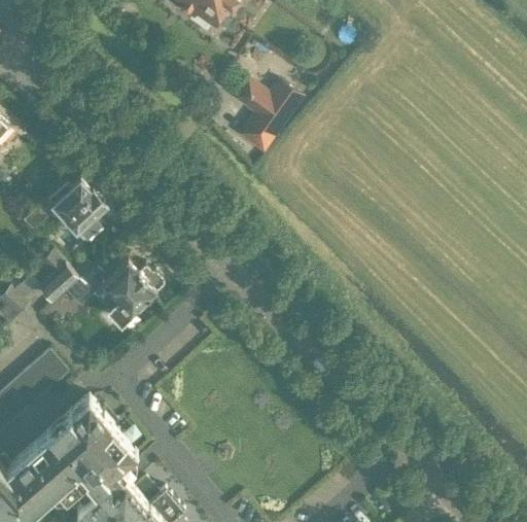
[(175,0),(176,0),(194,13),(197,9),(215,23),(231,0),(175,0)]
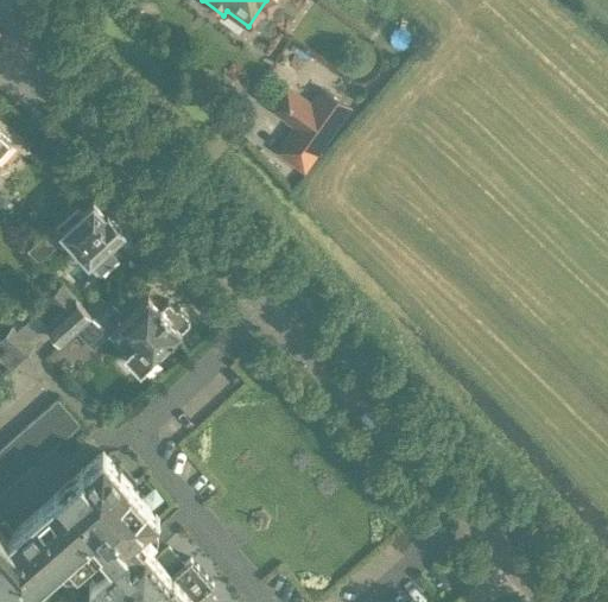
[(287,90),(272,112),(295,130),(276,154),(304,175),(349,111),(324,93),(312,109),(287,90)]
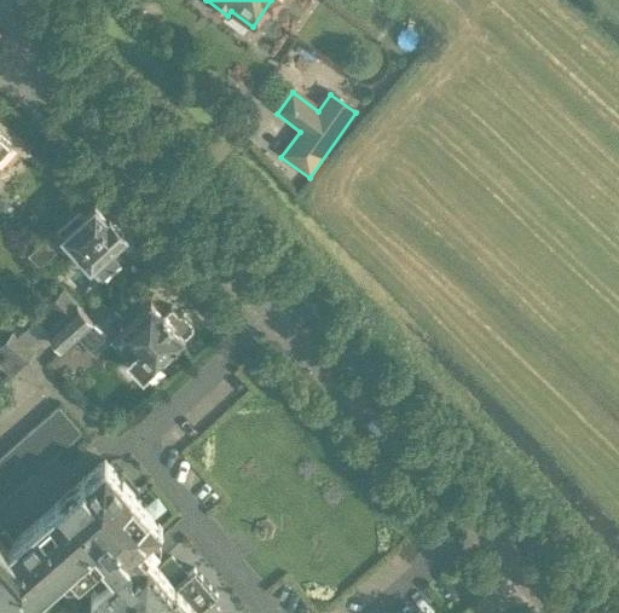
[(0,161),(11,150),(0,139),(0,136),(0,137),(0,136),(0,161)]
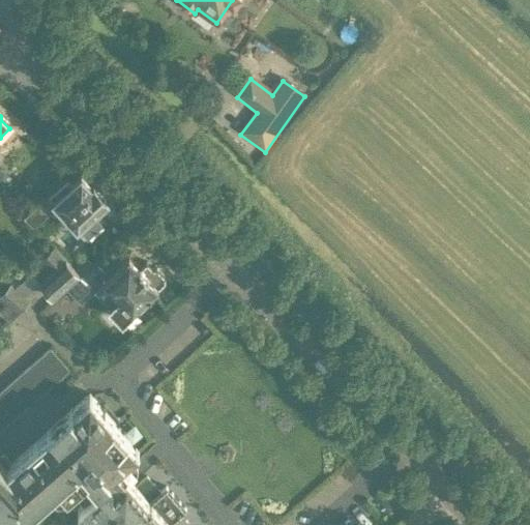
[(67,180),(24,221),(33,232),(58,209),(77,230),(78,230),(87,241),(102,229),(92,216),(108,203),(93,187),(92,188),(82,178),(72,186),(67,180)]
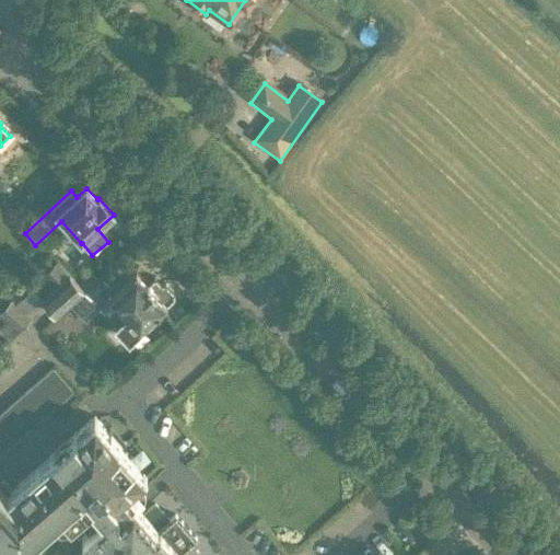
[(42,302),(41,303),(41,304),(56,321),(71,308),(84,296),(85,295),(79,287),(70,277),(69,278),(57,265),(42,279),(54,292),(42,302)]
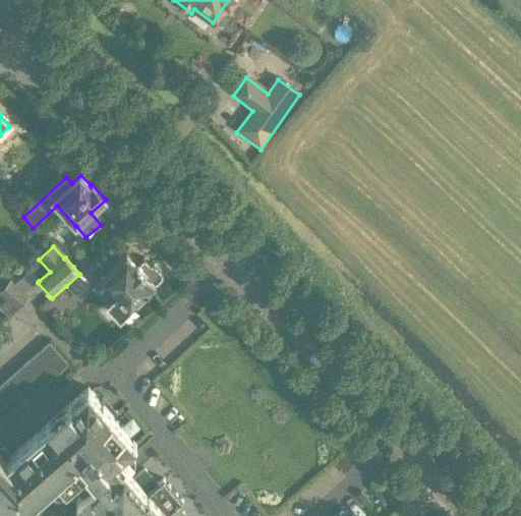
[(85,255),(73,267),(79,274),(78,275),(93,289),(108,275),(94,260),(92,262),(85,255)]
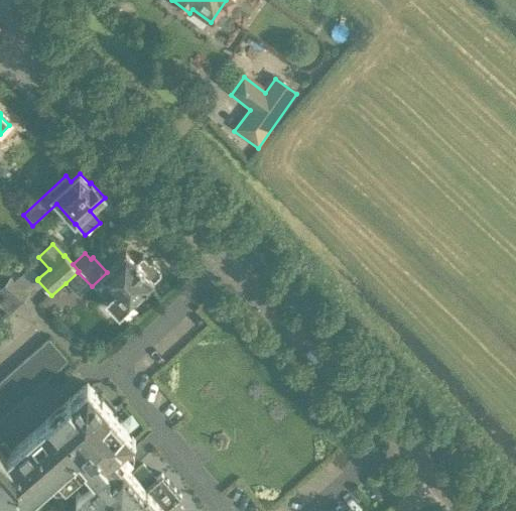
[(107,272),(92,286),(106,301),(105,302),(117,315),(119,314),(122,317),(132,308),(129,305),(153,283),(159,277),(160,272),(153,264),(148,264),(143,258),(136,264),(126,254),(107,272)]
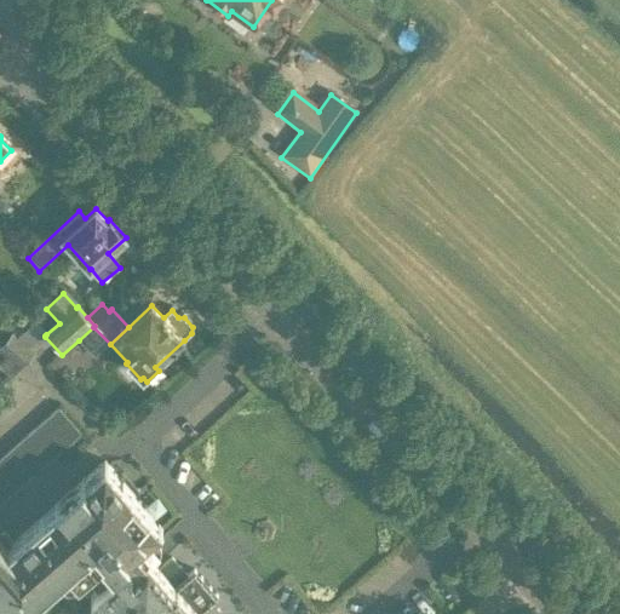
[(33,327),(17,342),(29,351),(44,338),(45,337),(45,336),(46,334),(35,323),(33,326),(33,327)]
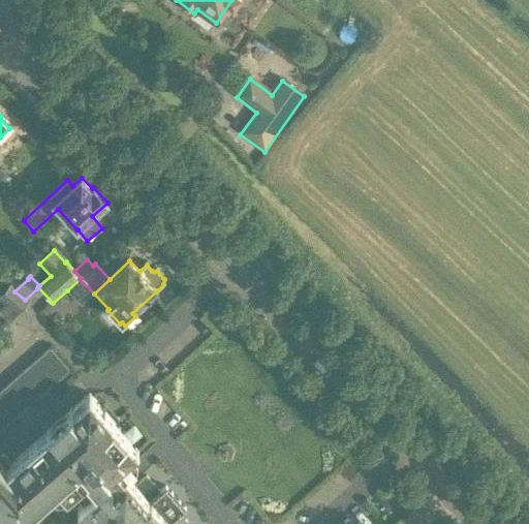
[(8,288),(0,298),(20,315),(29,305),(30,304),(25,300),(14,291),(9,287),(8,288)]
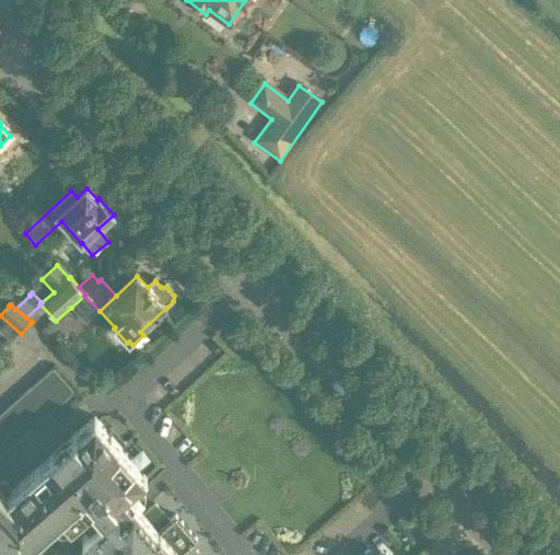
[(0,336),(10,344),(11,344),(12,343),(20,335),(21,334),(0,315),(0,316),(0,315),(0,336)]
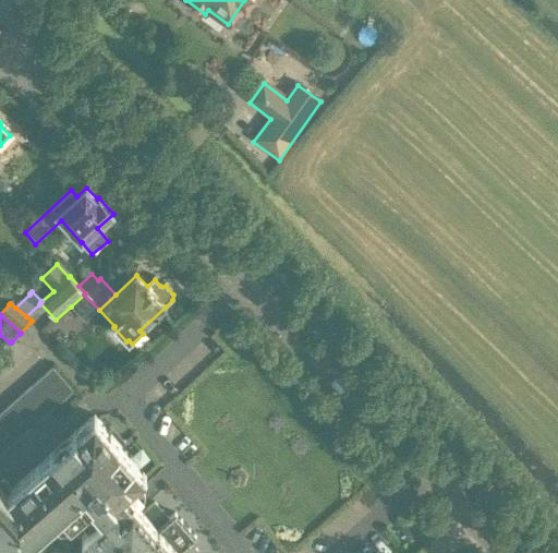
[(63,401),(73,393),(52,370),(43,379),(63,401)]
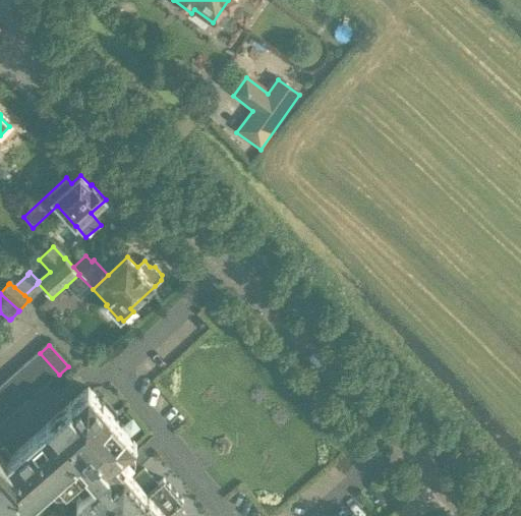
[(50,383),(59,375),(40,353),(31,361),(50,383)]
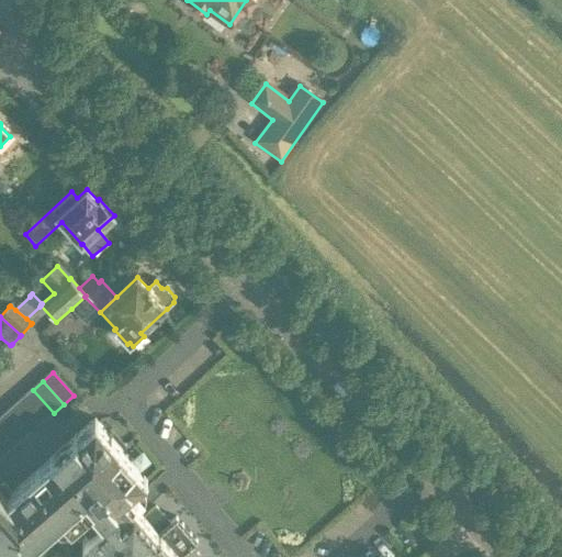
[(43,422),(54,413),(33,390),(23,399),(43,422)]
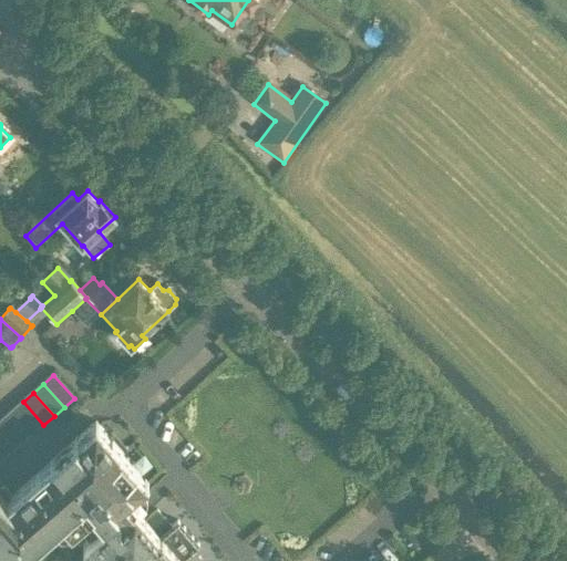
[(13,411),(33,434),(43,425),(23,402),(13,411)]
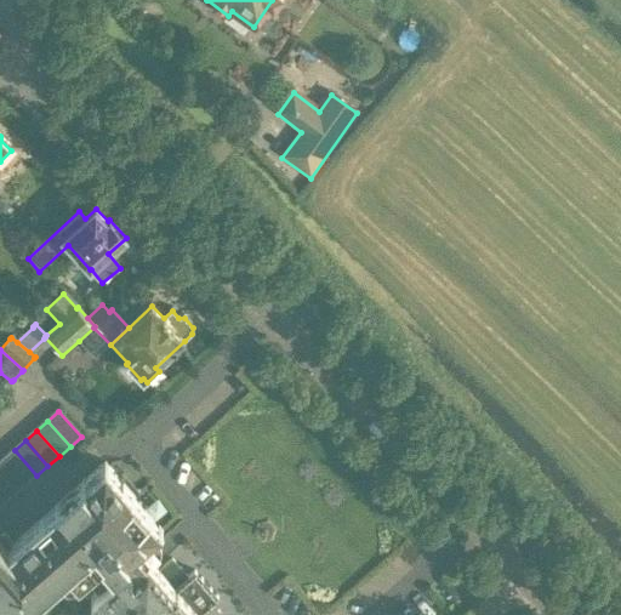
[(26,485),(36,476),(15,450),(4,460),(26,485)]
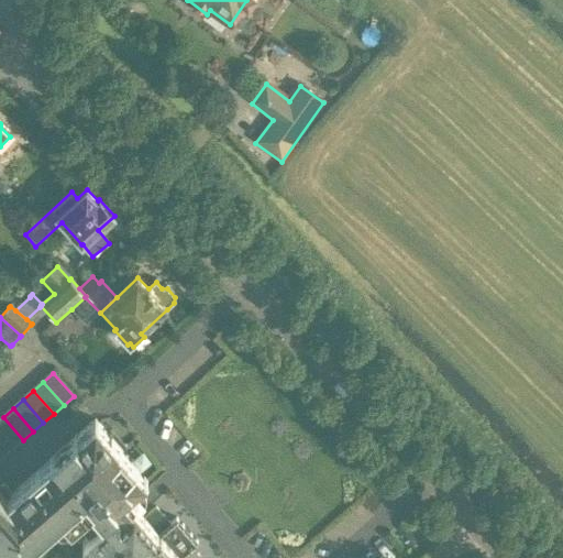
[(0,433),(13,449),(23,440),(3,417),(0,419),(0,433)]
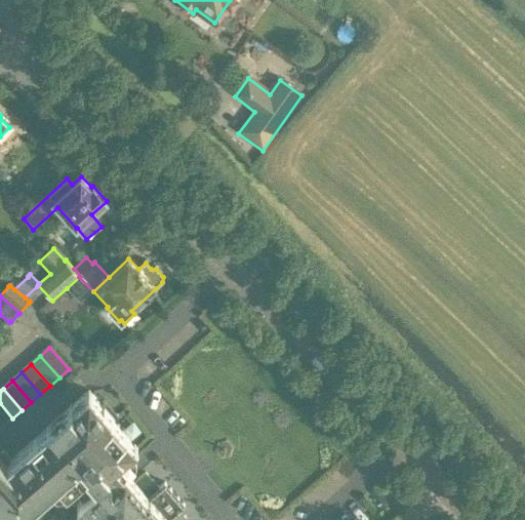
[(13,519),(57,482),(66,492),(74,486),(83,496),(77,502),(92,519),(184,519),(178,513),(185,509),(164,485),(158,490),(146,476),(134,485),(127,477),(128,477),(125,473),(123,475),(115,467),(133,450),(133,451),(136,449),(134,446),(133,447),(90,398),(91,397),(89,395),(47,431),(48,432),(10,465),(8,462),(8,458),(4,454),(0,453),(0,519),(13,519)]
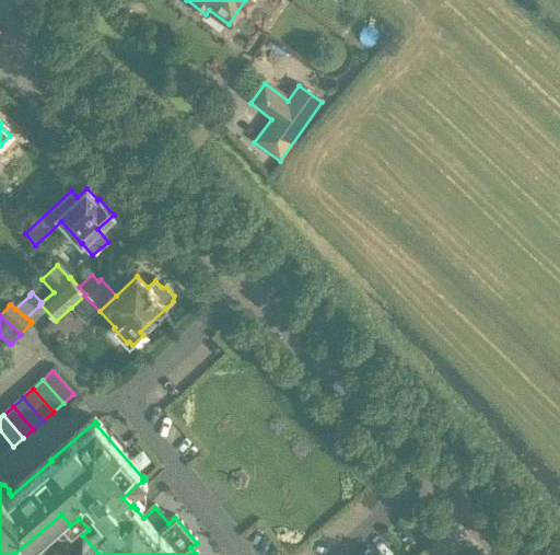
[(0,430),(0,451),(3,455),(13,447),(0,430)]
